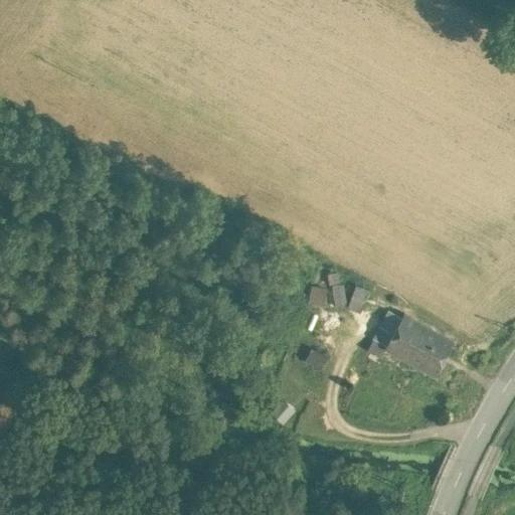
[(307,301),(321,303),(323,286),(309,284),(307,301)]
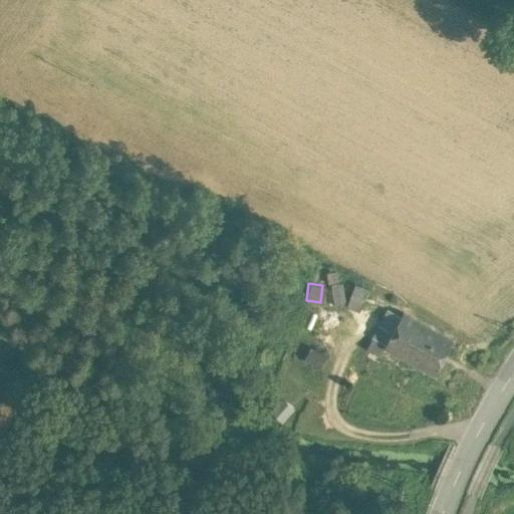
[(342,284),(331,286),(335,305),(346,303),(342,284)]
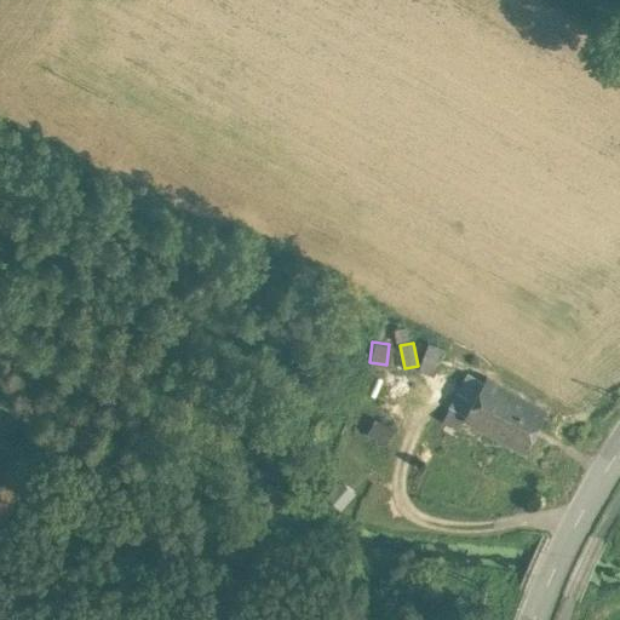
[(445,350),(429,344),(419,369),(435,375),(445,350)]
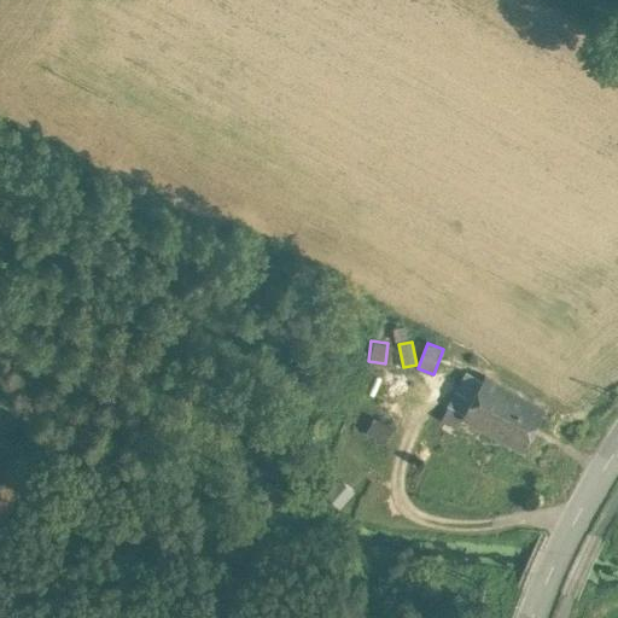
[(467,371),(456,391),(472,400),(483,380),(467,371)]
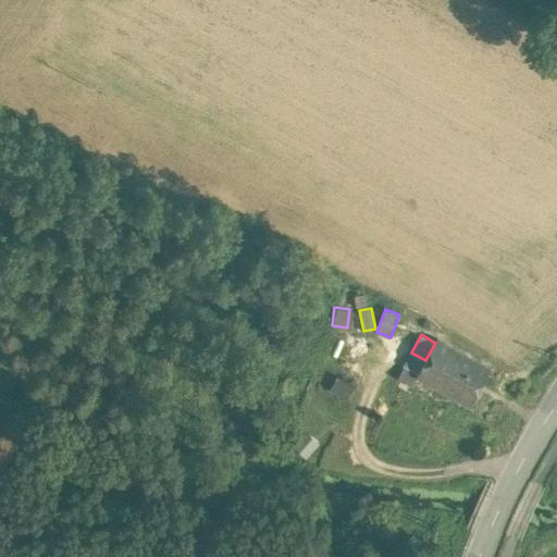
[(491,369),(437,338),(435,343),(425,360),(418,374),(417,375),(418,376),(470,406),(491,369)]
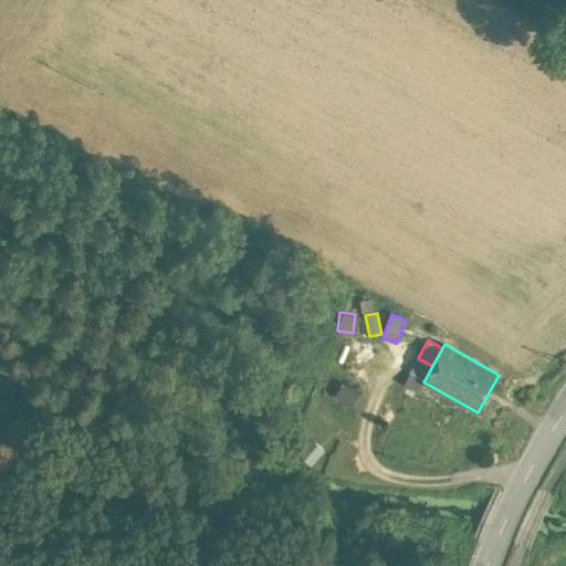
[(425,380),(410,373),(405,383),(420,391),(425,383),(423,381),(425,380)]
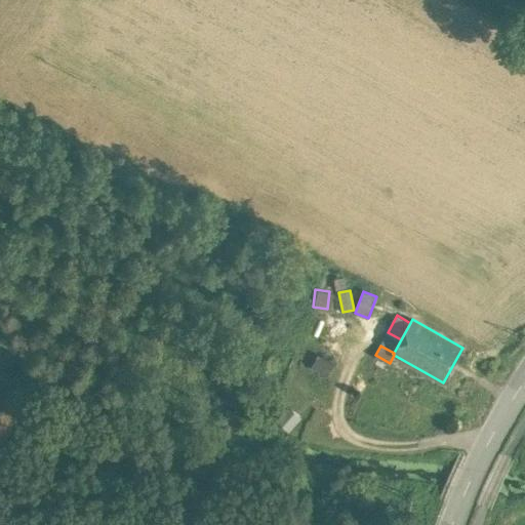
[(306,363),(327,373),(333,360),(312,351),(306,363)]
